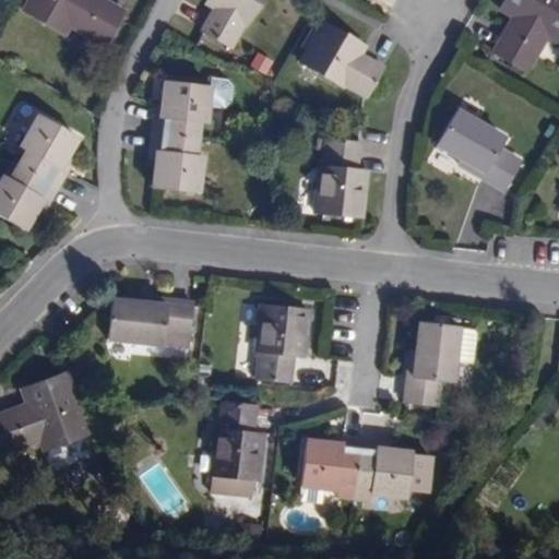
[(126,12),(105,0),(95,0),(94,3),(88,0),(28,0),(23,11),(64,35),(70,26),(107,47),(126,12)]
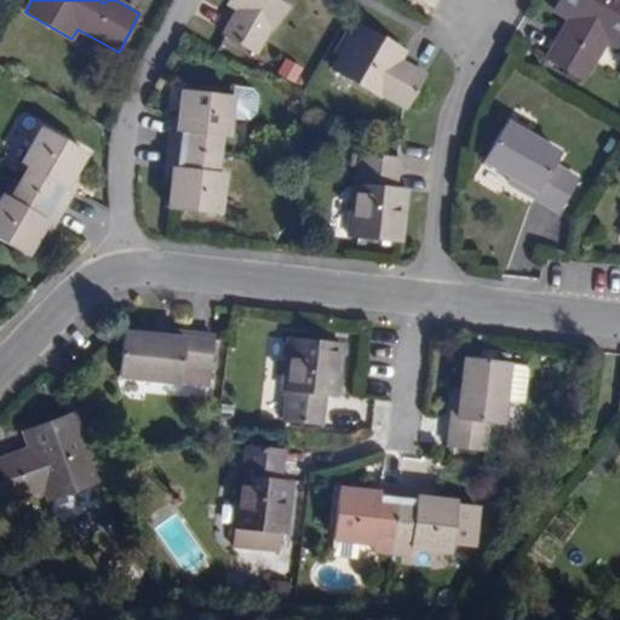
[(229,0),(228,3),(237,9),(242,11),(237,19),(233,17),(223,34),(257,53),(271,29),(275,30),(291,0),(229,0)]
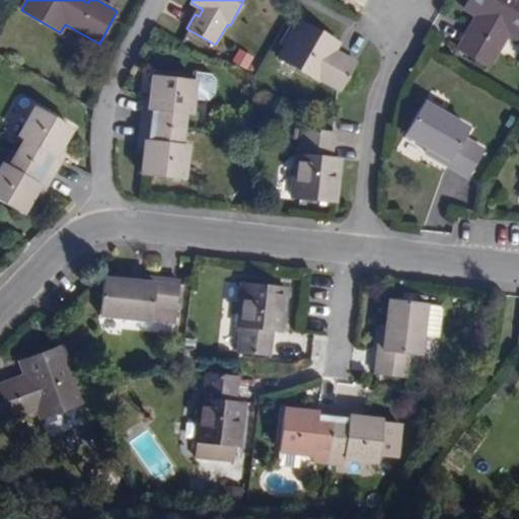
[(477,28),(471,25),(458,50),(490,68),(508,35),(517,41),(518,36),(518,0),(468,0),(463,10),(475,18),(483,22),(477,28)]
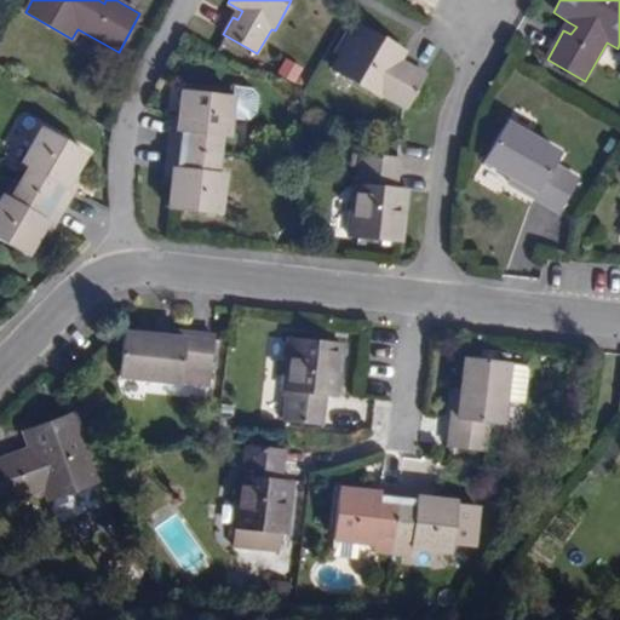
[(568,22),(563,30),(570,34),(577,27),(568,22)]
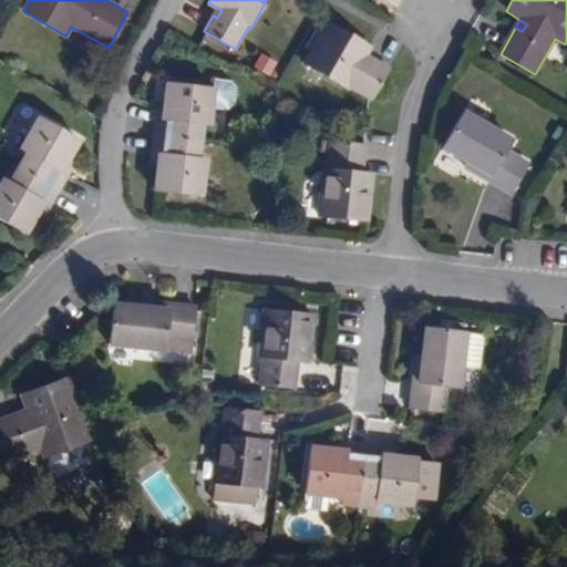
[(391,68),(374,59),(373,63),(366,59),(368,55),(373,47),(330,21),(305,64),(348,90),(350,86),(373,99),(391,68)]
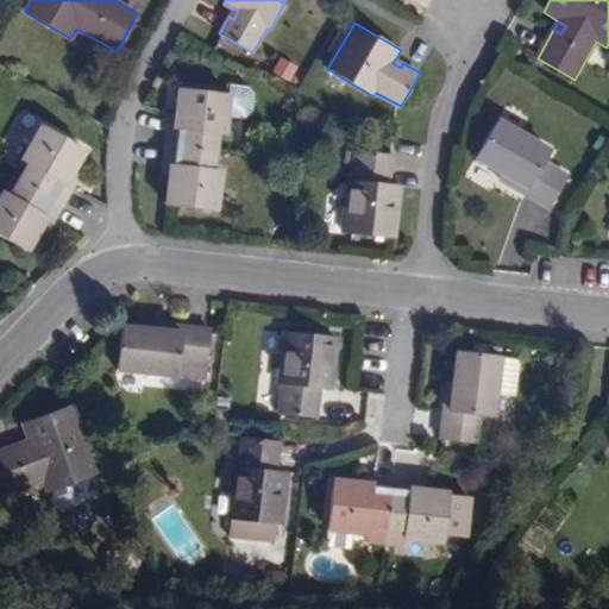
[(167,129),(165,145),(217,150),(218,135),(225,135),(231,93),(180,88),(176,114),(175,130),(167,129)]
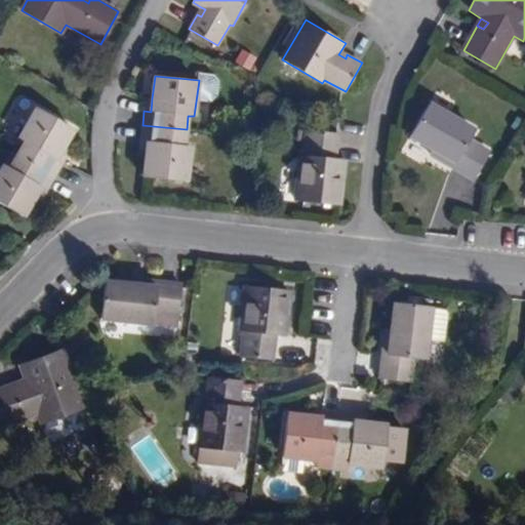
[(411,135),(434,150),(454,163),(452,168),(473,179),(491,150),(472,137),(475,130),(431,104),(411,135)]
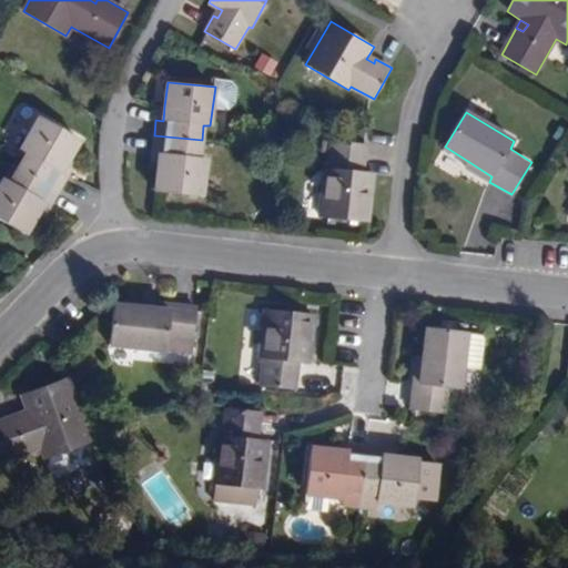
[(27,153),(18,168),(60,192),(68,179),(61,175),(68,164),(80,141),(41,118),(21,150),(27,153)]
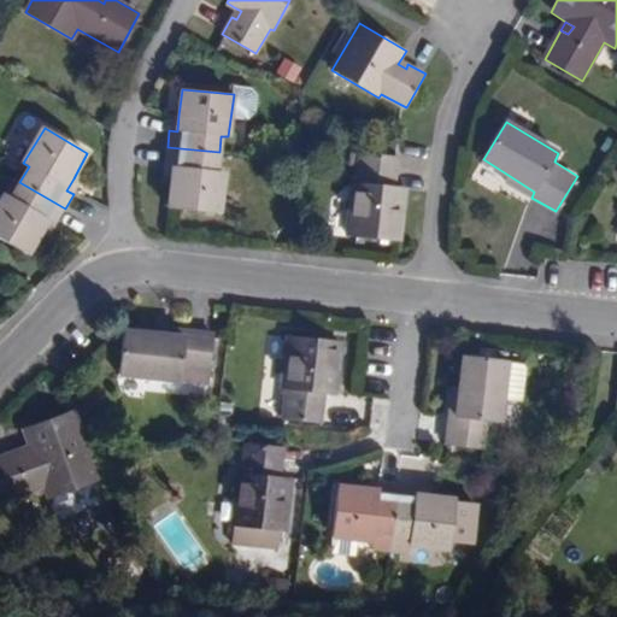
[(219,152),(168,147),(165,165),(174,165),(172,180),(170,207),(219,213),(225,172),(217,171),(219,152)]
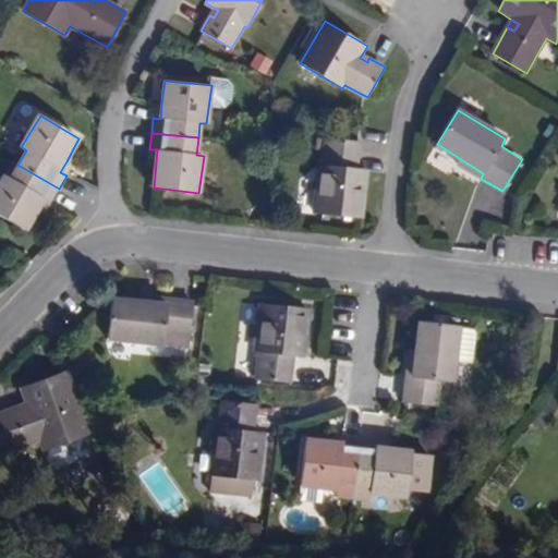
[(367,169),(358,168),(352,168),(353,158),(359,158),(361,142),(327,137),(323,164),(317,164),(313,213),(362,218),(367,169)]
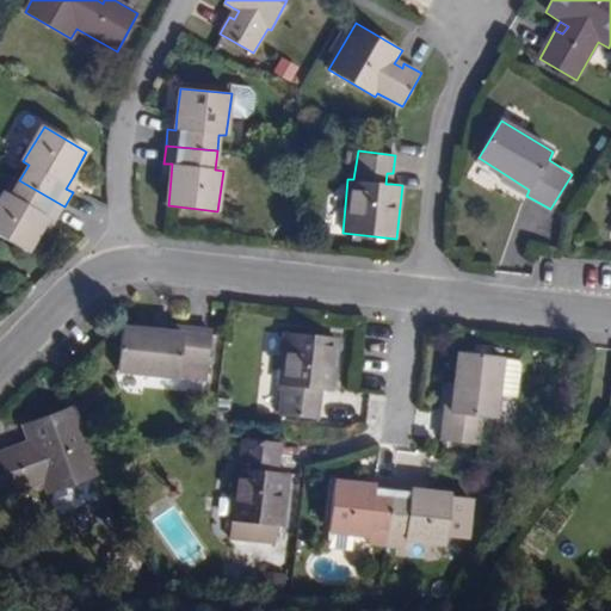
[(172,164),(164,164),(162,177),(171,178),(172,164)]
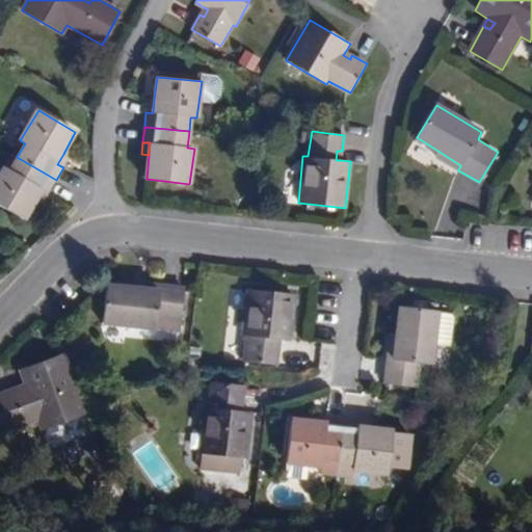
[(460,165),(440,152),(436,158),(458,170),(460,165)]
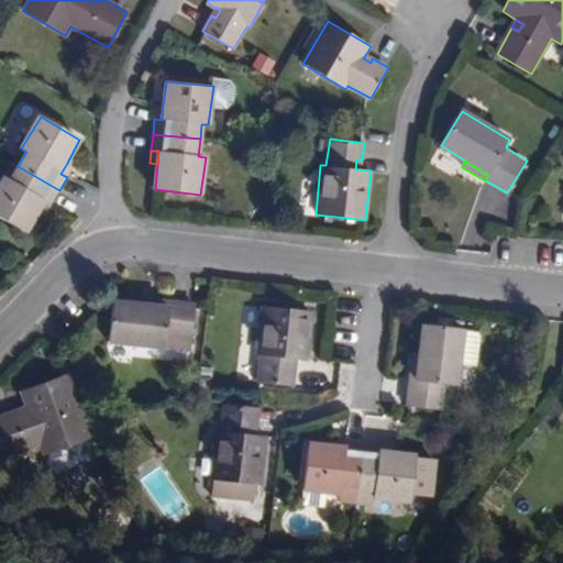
[(74,166),(67,163),(61,174),(67,177),(74,166)]
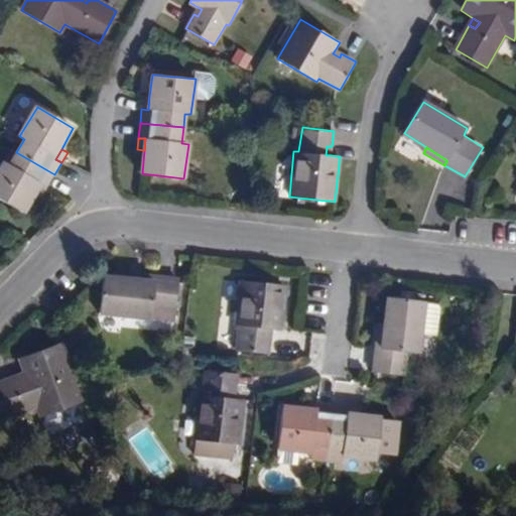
[(54,174),(16,152),(9,165),(3,163),(0,168),(0,199),(23,213),(35,194),(40,183),(47,187),(54,174)]
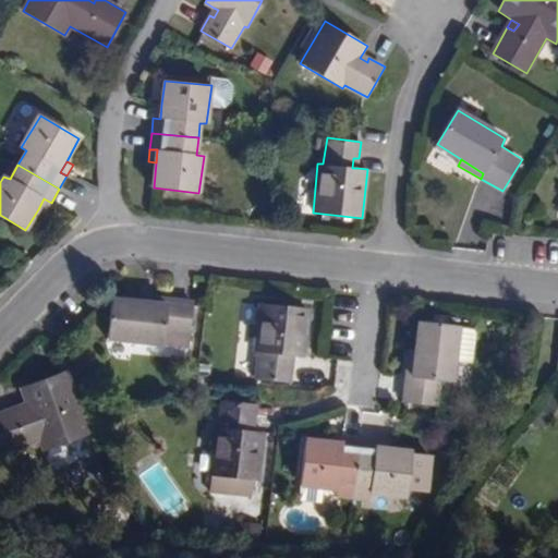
[(44,198),(38,209),(45,213),(51,203),(44,198)]
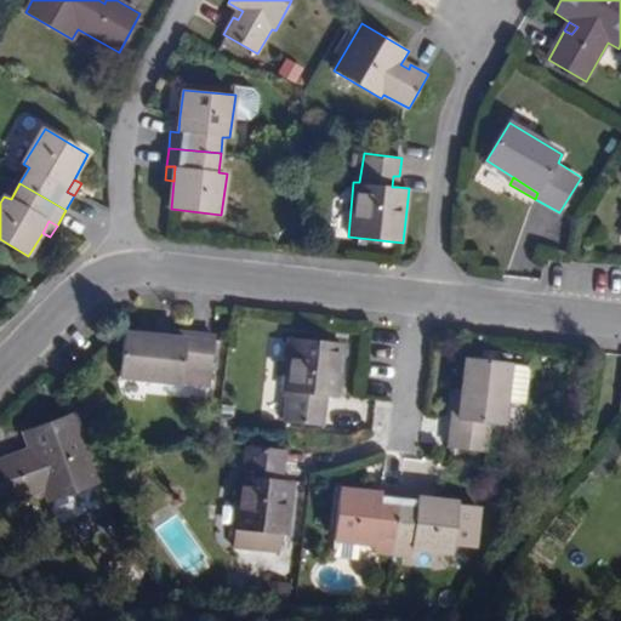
[(158,328),(157,335),(187,339),(187,330),(158,328)]
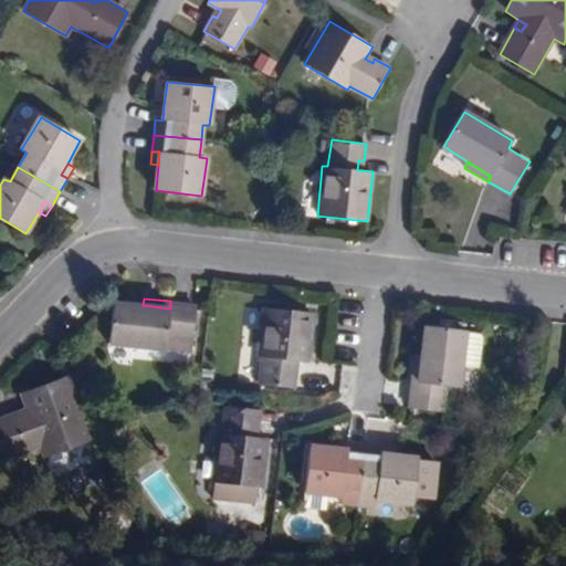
[(170,308),(143,305),(114,303),(108,345),(166,350),(166,347),(191,349),(196,304),(170,301),(170,308)]
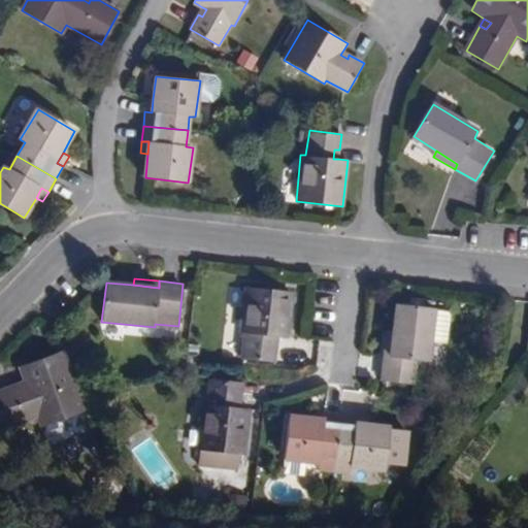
[(274,362),(276,344),(272,343),(273,336),(278,336),(288,337),(293,292),(246,286),(241,332),(244,332),(241,358),(274,362)]
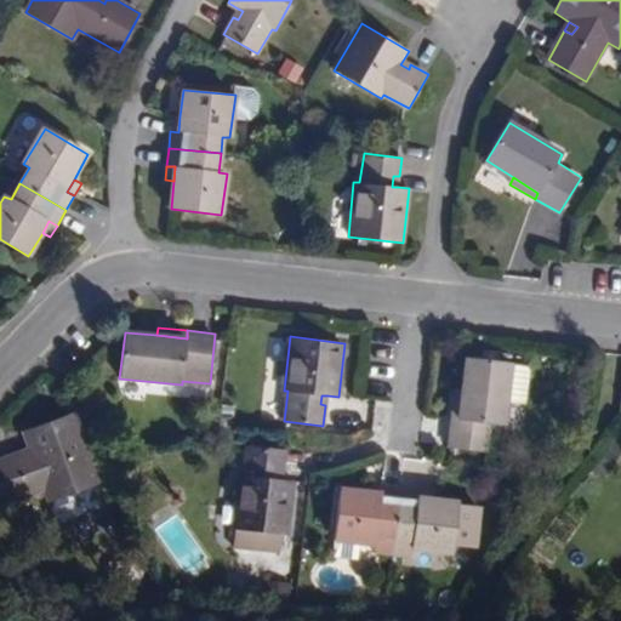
[(507,400),(511,362),(466,357),(462,389),(459,417),(451,417),(448,446),(488,451),(491,425),(503,425),(507,400)]
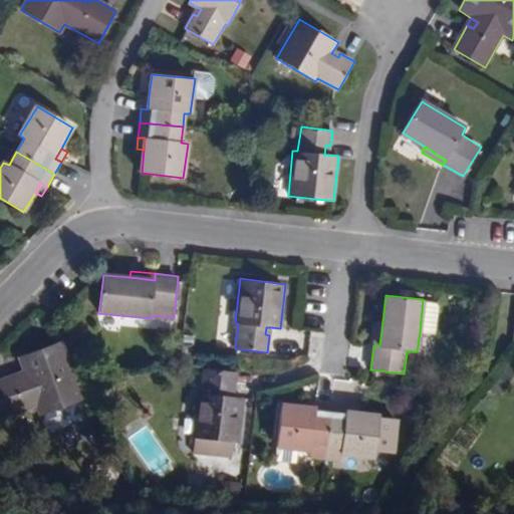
[(439,302),(423,299),(420,331),(436,332),(439,302)]
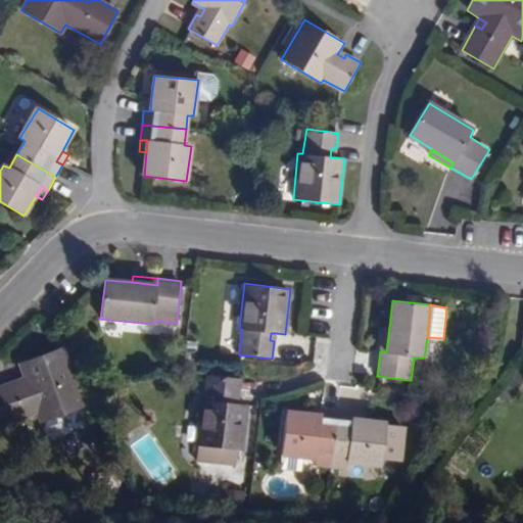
[(386,351),(389,328),(383,328),(380,351),(386,351)]
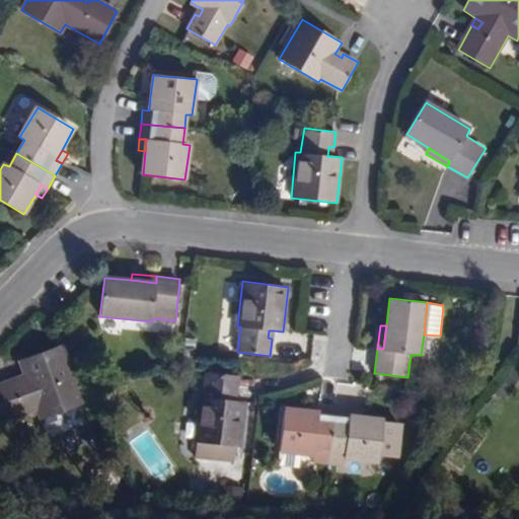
[(20,384),(17,377),(0,383),(0,420),(1,423),(38,410),(43,420),(84,402),(61,345),(18,360),(25,375),(27,382),(20,384)]
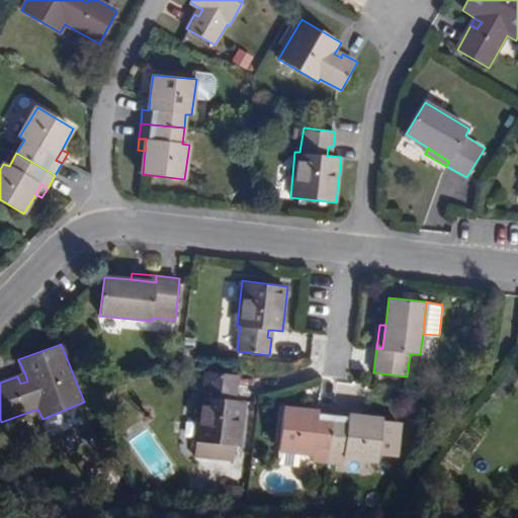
[(246,401),(236,400),(232,399),(233,391),(237,391),(238,375),(206,371),(202,397),(200,397),(193,455),(239,460),(246,401)]
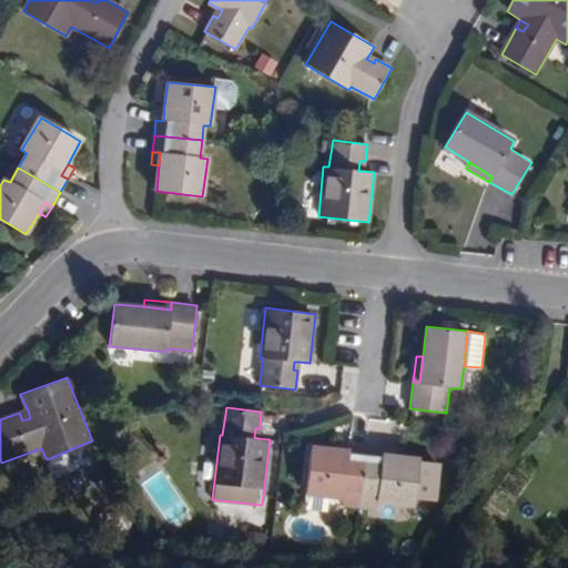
[(28,411),(19,413),(22,421),(30,418),(28,411)]
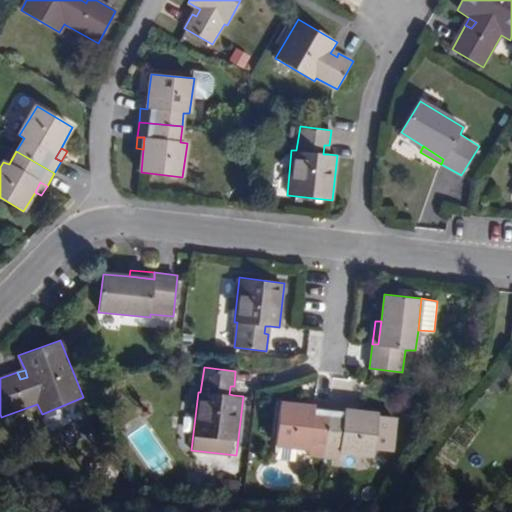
[(305,398),(304,405),(315,406),(315,399),(305,398)]
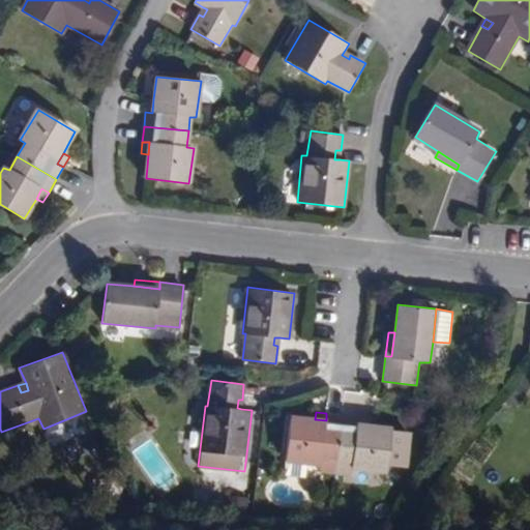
[(321,458),(336,459),(341,415),(326,413),(326,420),(315,419),(290,417),(285,461),(320,465),(321,458)]
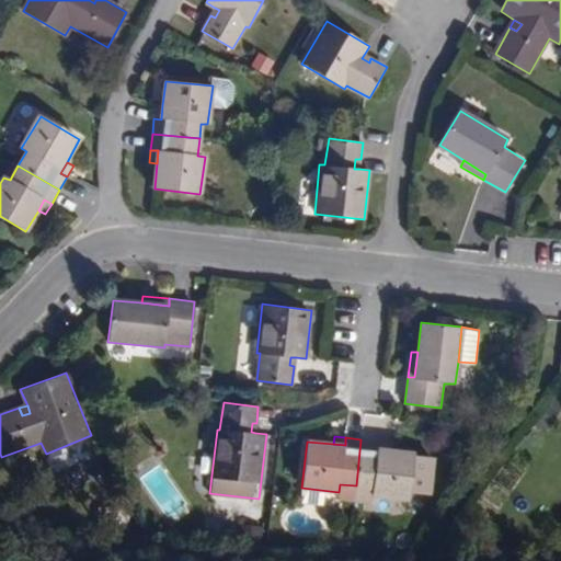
[(361,439),(356,485),(371,488),(370,495),(409,499),(410,491),(432,492),(435,455),(390,450),(377,449),(377,442),(361,439)]
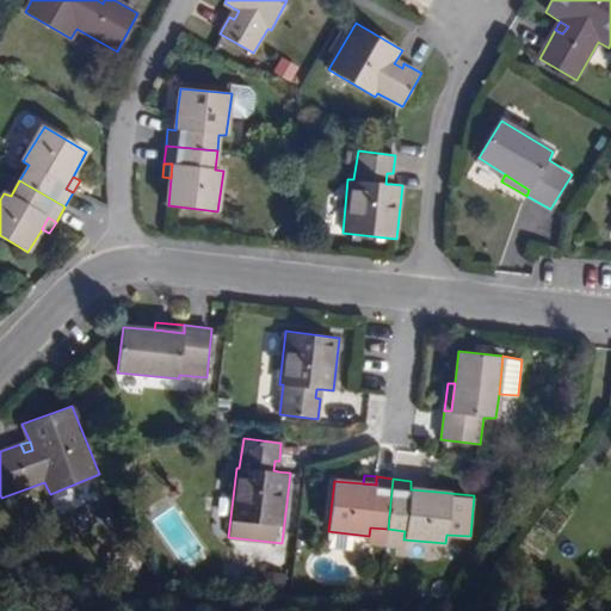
[(411,489),(425,491),(425,482),(411,481),(411,489)]
